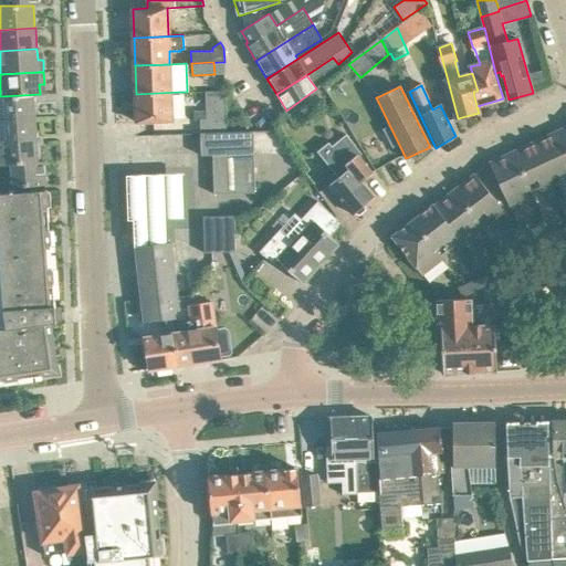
[(286,111),(294,124),(325,101),(316,88),(286,111)]
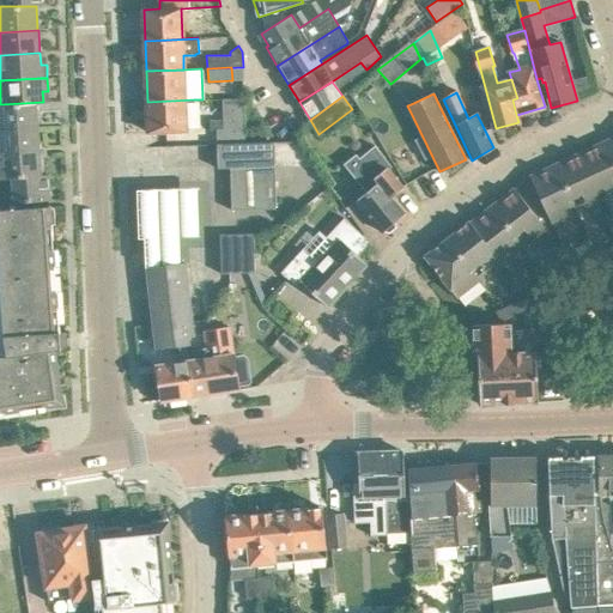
[(243,143),(242,98),(220,99),(222,128),(217,129),(217,144),(243,143)]
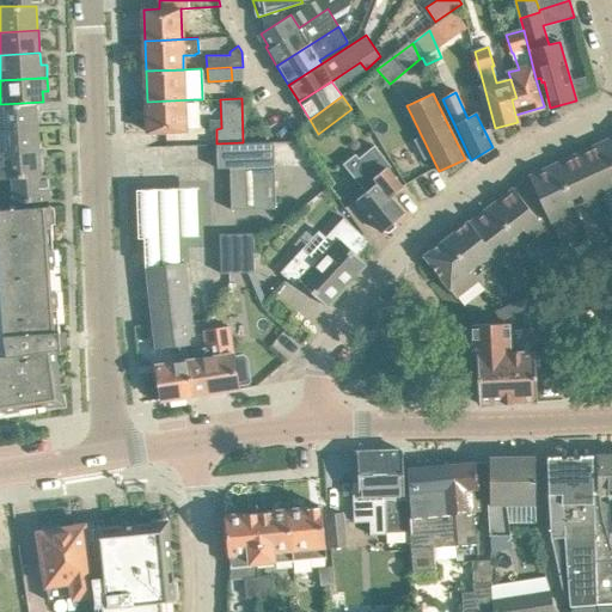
[(196,99),(194,99),(147,102),(148,132),(185,130),(185,114),(197,112),(196,99)]
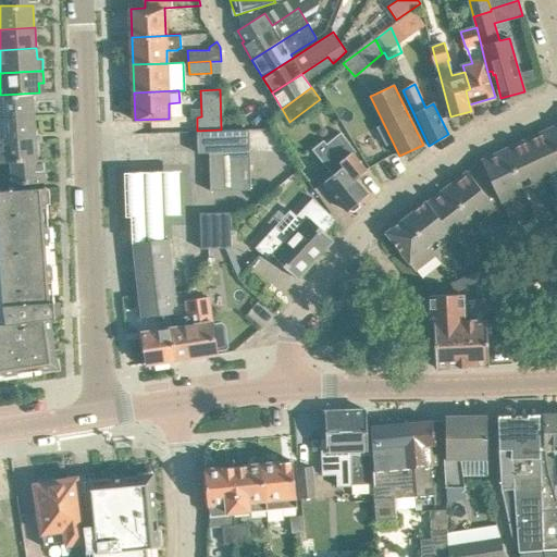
[(0,116),(34,114),(33,94),(0,95),(0,116)]
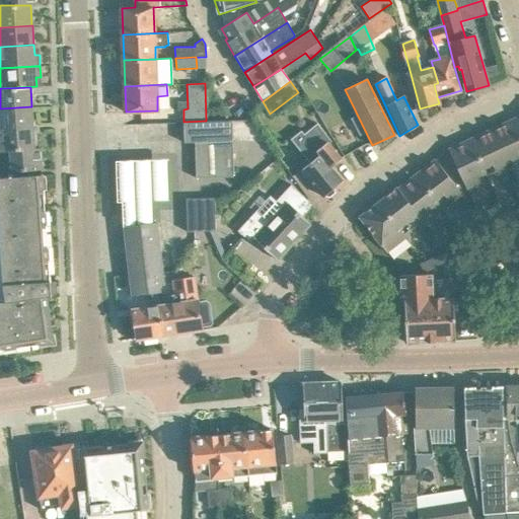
[(0,130),(33,128),(31,106),(0,108),(0,130)]
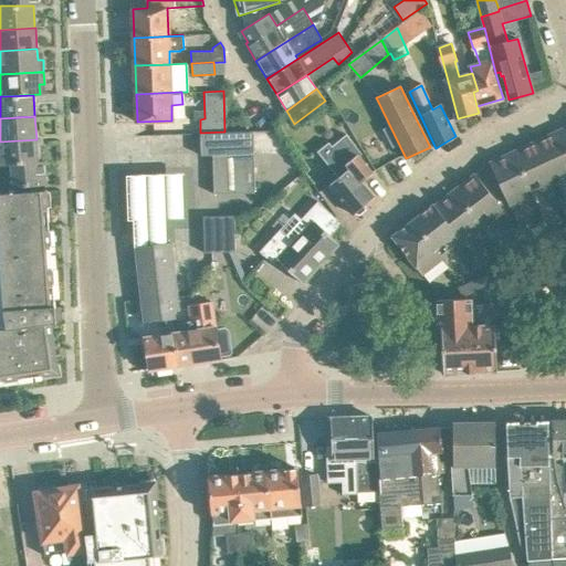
[(565,125),(535,140),(555,184),(565,178),(565,125)]
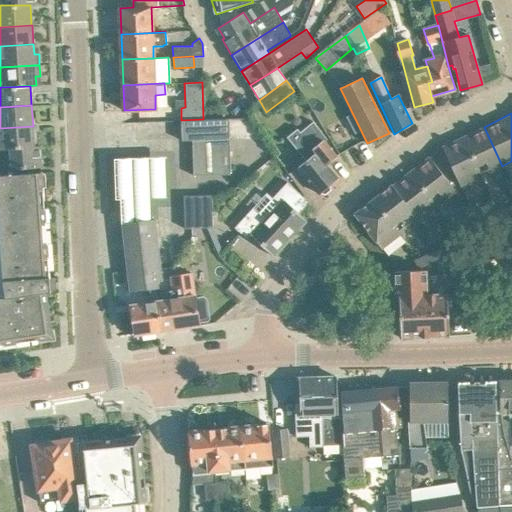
[(203,119),(181,120),(182,141),(229,139),(229,118),(203,119)]
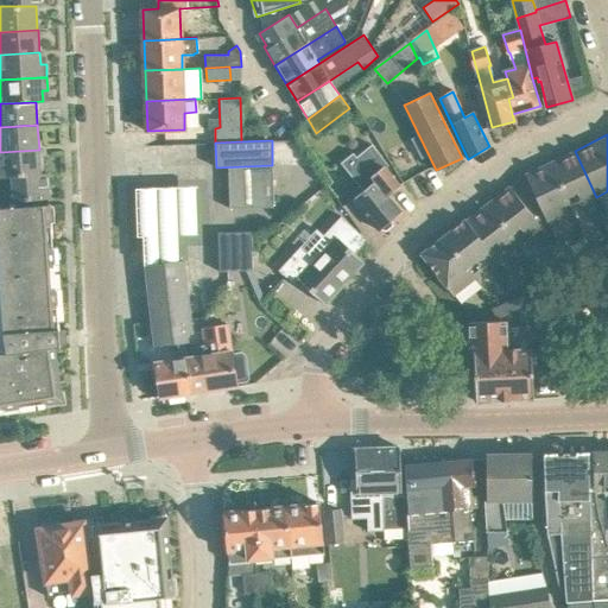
[(372,146),(358,158),(353,152),(340,162),(363,191),(354,200),(378,229),(400,211),(387,195),(400,185),(393,178),(396,177),(386,165),(372,146)]
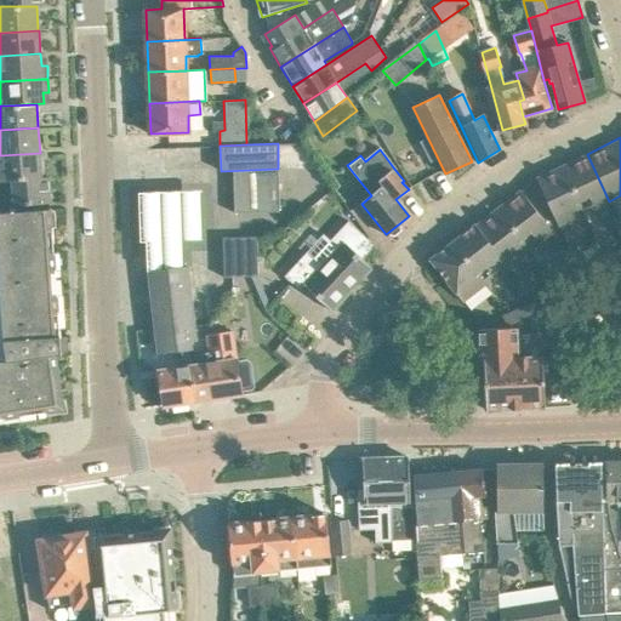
[(0,180),(41,177),(40,153),(0,155),(0,180)]
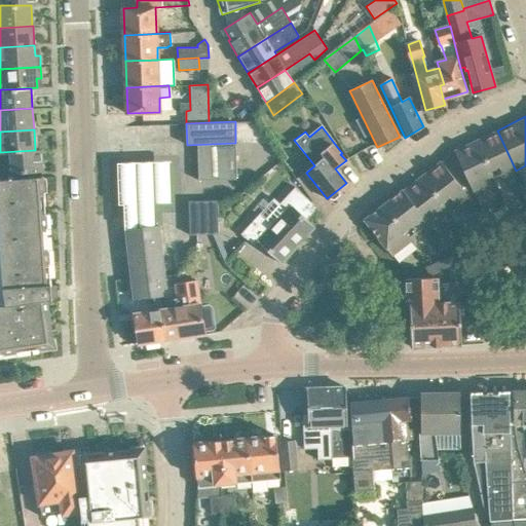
[(497,130),(454,151),(473,191),(516,171),(497,130)]
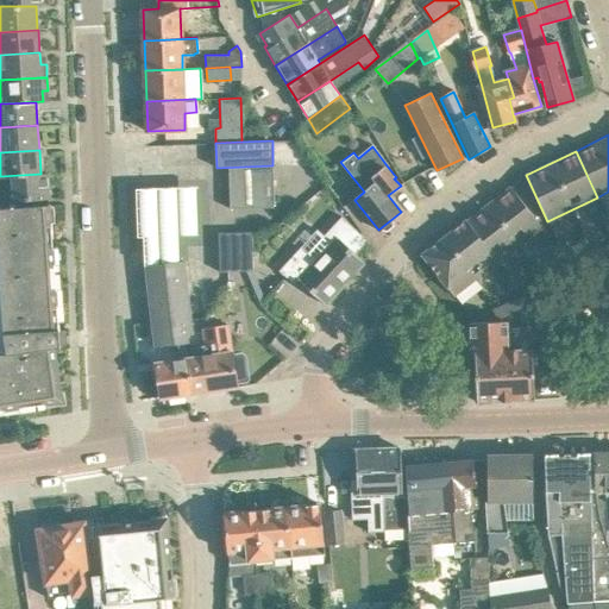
[(49,199),(48,174),(12,177),(13,201),(49,199)]
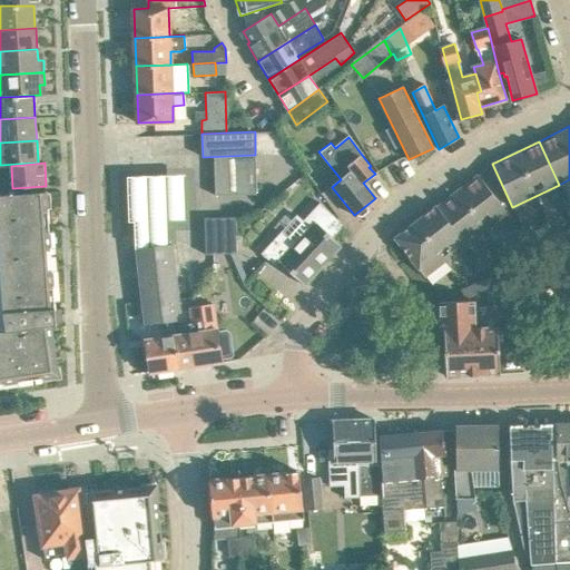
[(478,175),(436,205),(467,245),(508,213),(478,175)]
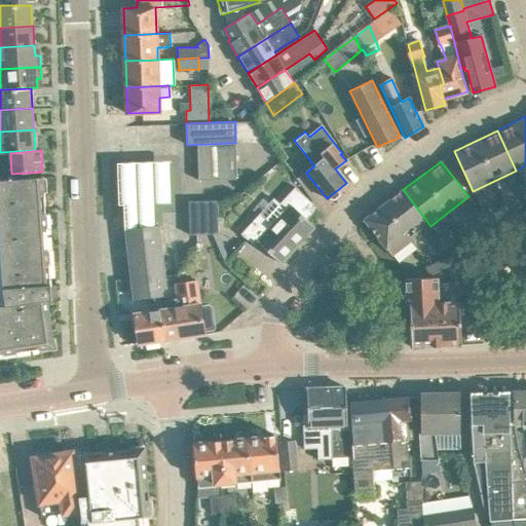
[(43,178),(0,180),(0,249),(3,290),(5,305),(0,306),(0,354),(2,354),(3,358),(17,355),(17,352),(38,349),(39,349),(38,341),(52,339),(52,338),(47,301),(51,300),(51,299),(47,299),(47,287),(50,287),(49,264),(52,264),(51,249),(48,250),(46,229),(49,228),(48,214),(45,214),(44,193),(47,193),(46,178),(43,178)]
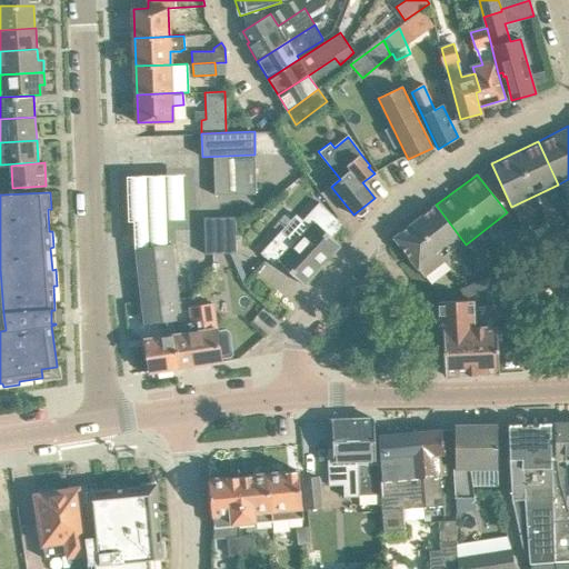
[(279,232),(260,252),(273,265),(277,260),(305,285),(341,245),(332,238),(345,225),(319,202),(286,238),(279,232)]
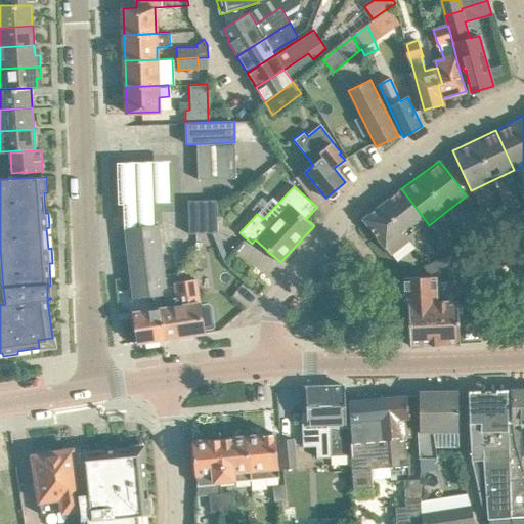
[(429,225),(400,189),(362,219),(390,254),(429,225)]
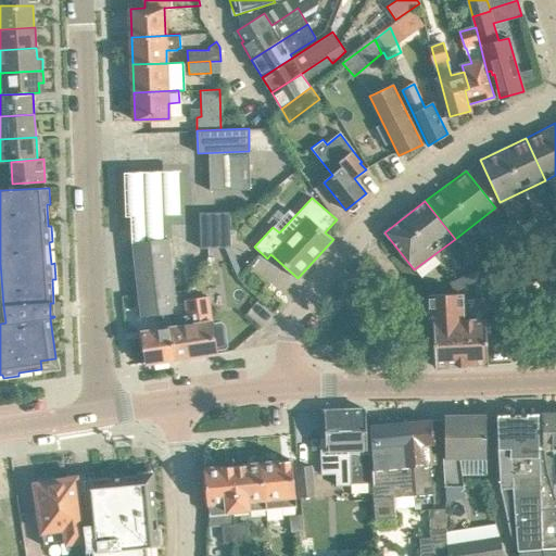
[(229,211),(200,212),(200,248),(230,247),(229,211)]
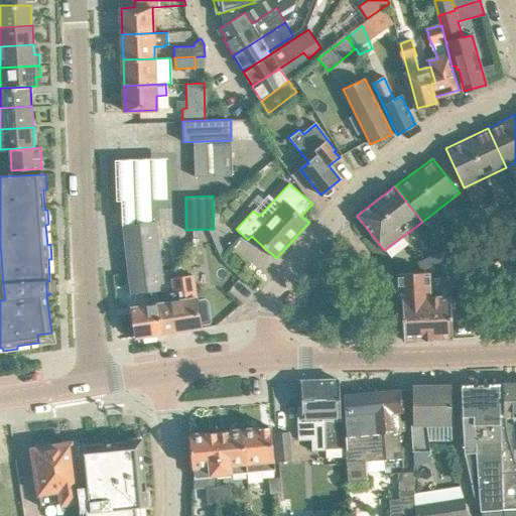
[(484,203),(474,208),(481,224),(491,219),(484,203)]
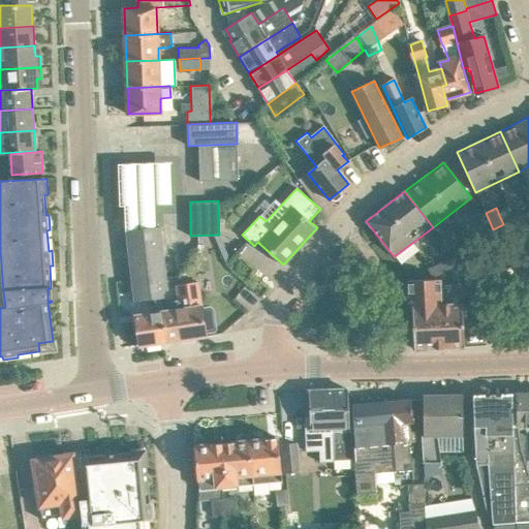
[(487,232),(479,216),(469,220),(464,223),(464,224),(466,229),(460,231),(465,242),(487,232)]
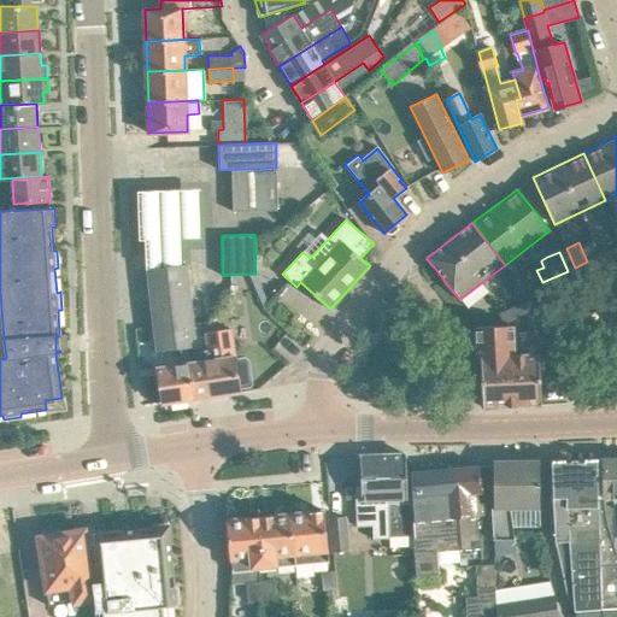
[(148,269),(157,350),(178,347),(180,347),(188,346),(191,346),(189,338),(195,338),(187,264),(148,269)]
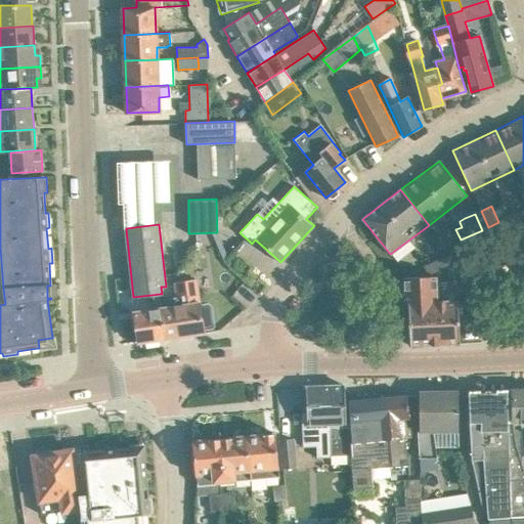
[(474,254),(470,246),(452,254),(456,262),(474,254)]
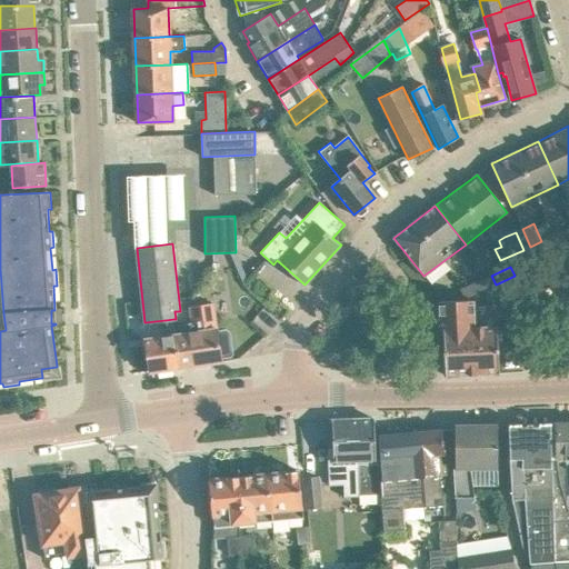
[(496,285),(491,276),(461,289),(466,298),(496,285)]
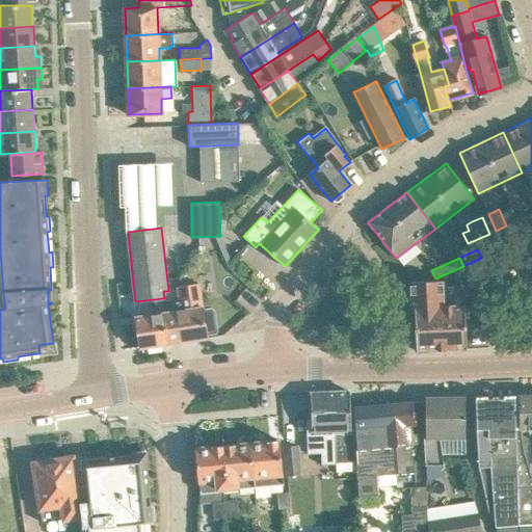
[(413,282),(415,308),(444,307),(443,282),(413,282)]
